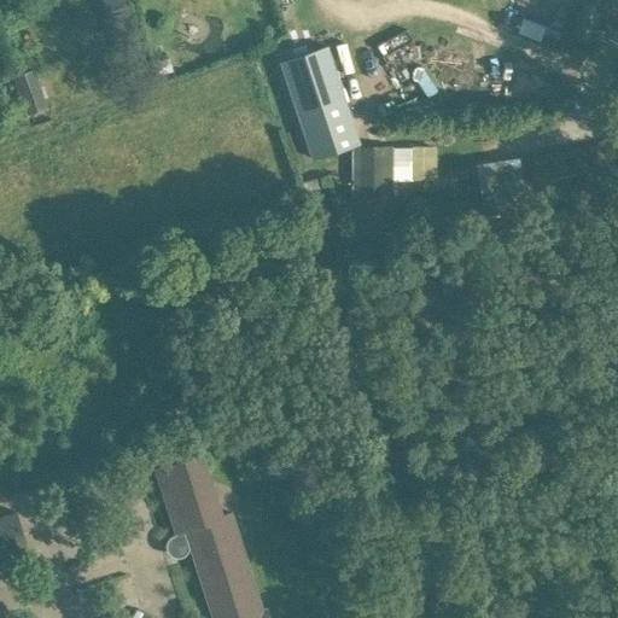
[(129,0),(105,0),(111,22),(134,16),(129,0)]
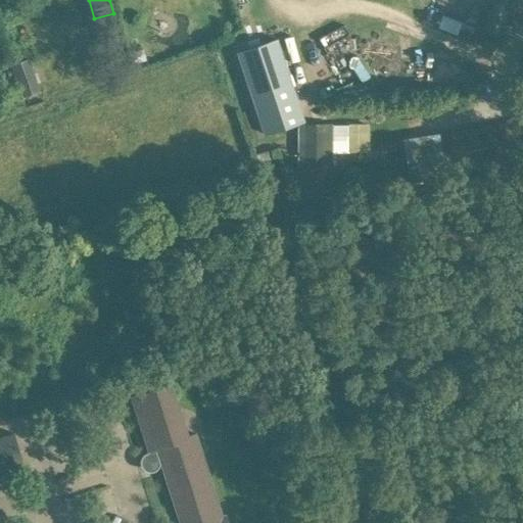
[(392,28),(381,65),(443,84),(455,46),(392,28)]
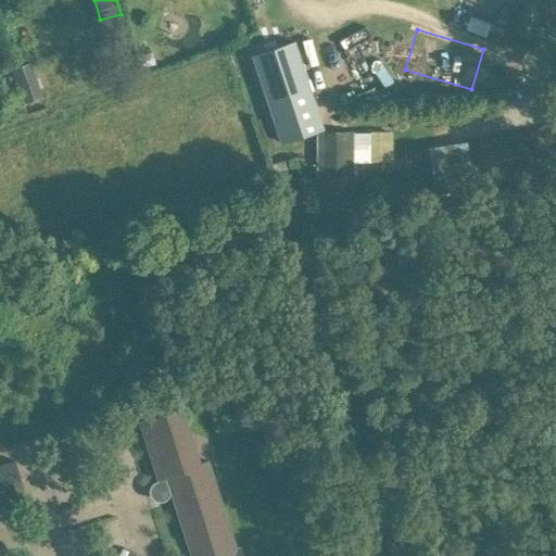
[(294,40),(251,55),(280,143),(324,128),(294,40)]
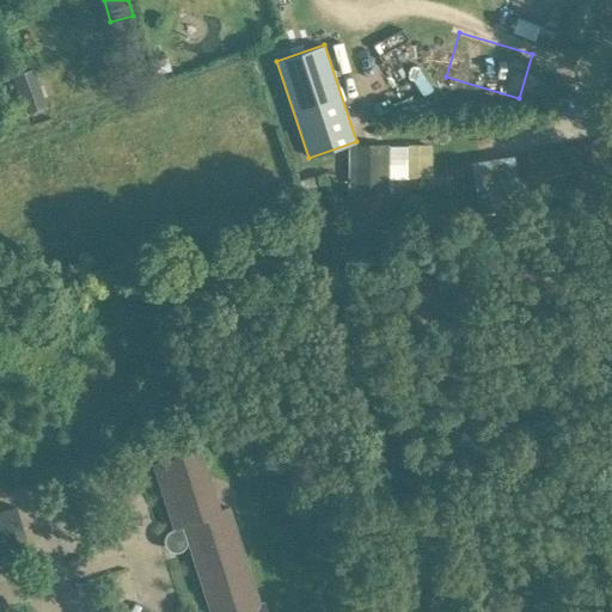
[(167,57),(154,61),(158,74),(171,71),(167,57)]
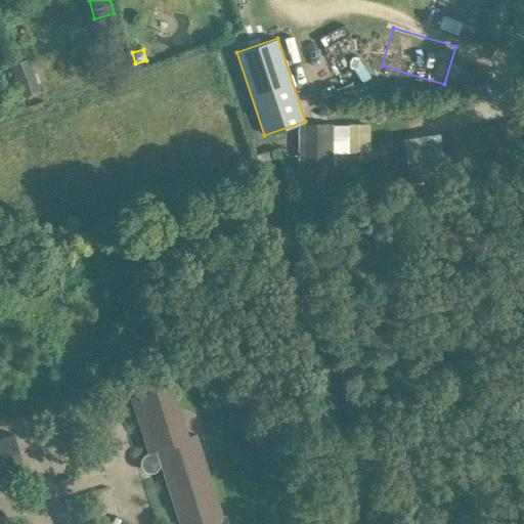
[(29,61),(14,68),(24,96),(40,90),(29,61)]
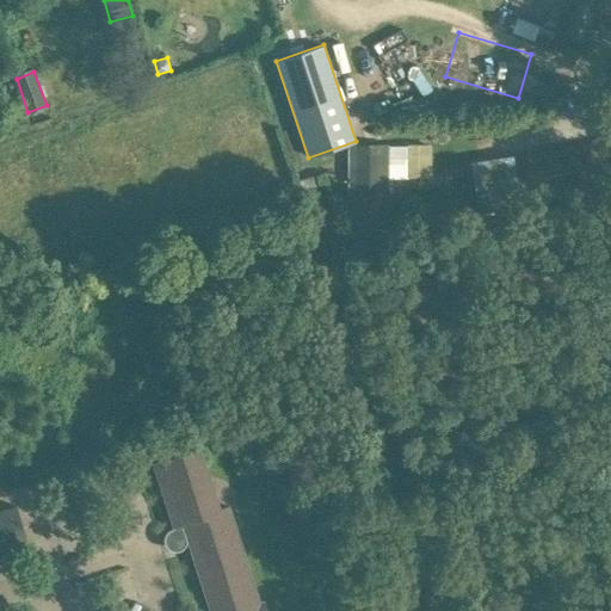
[(349,192),(364,192),(388,192),(388,177),(407,177),(407,144),(350,143),(349,192)]
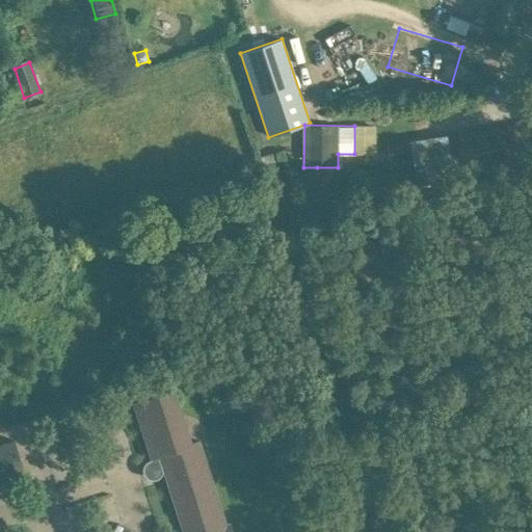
[(521,259),(531,261),(531,258),(531,244),(525,242),(521,259)]
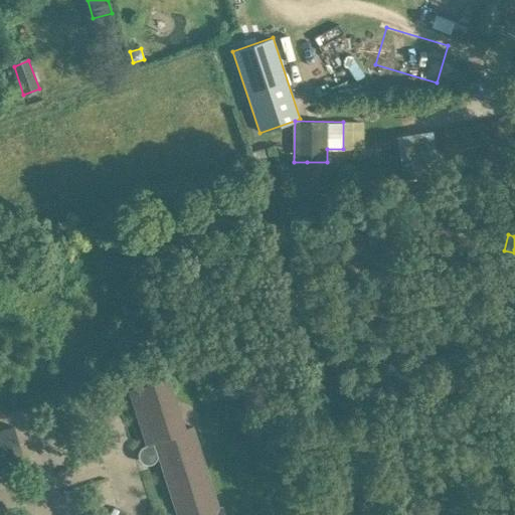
[(177,514),(223,514),(222,507),(218,508),(194,434),(192,427),(184,430),(176,404),(172,389),(168,378),(130,390),(145,440),(146,442),(146,443),(147,446),(144,447),(141,449),(139,452),(139,455),(140,459),(142,462),(146,463),(149,464),(153,462),(155,460),(157,458),(157,455),(156,452),(157,452),(158,452),(160,458),(161,461),(162,466),(177,514)]
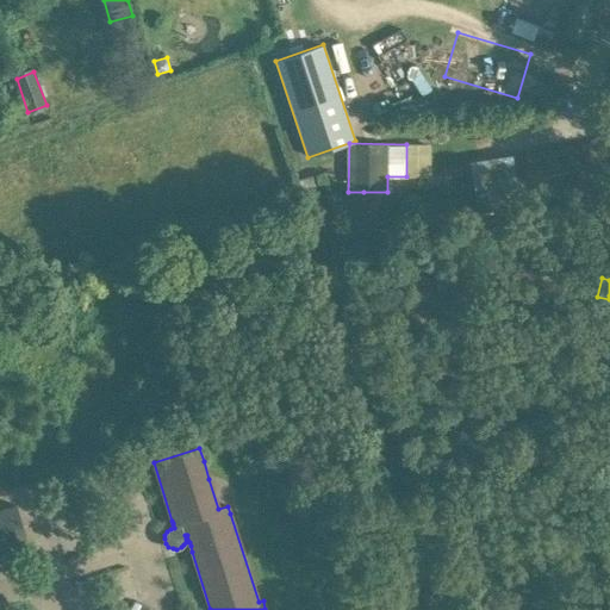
[(16,505),(0,510),(0,552),(27,543),(16,505)]
